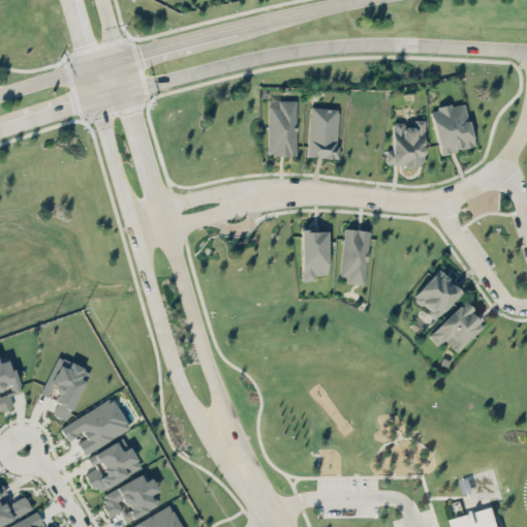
[(269,157),(298,157),(299,101),(270,101),(269,157)]
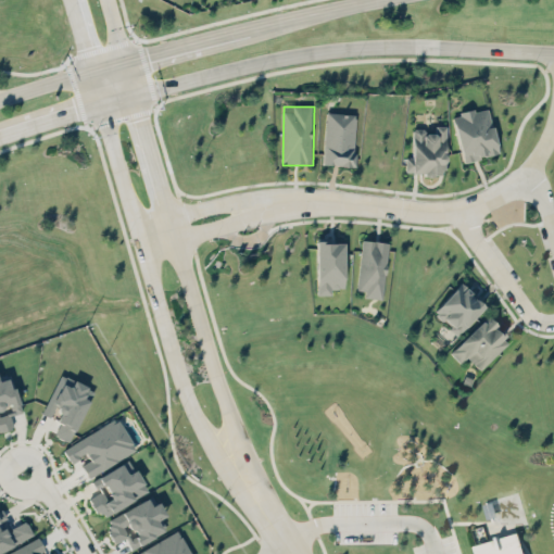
[(454,116),(464,163),(500,155),(490,109),(454,116)]
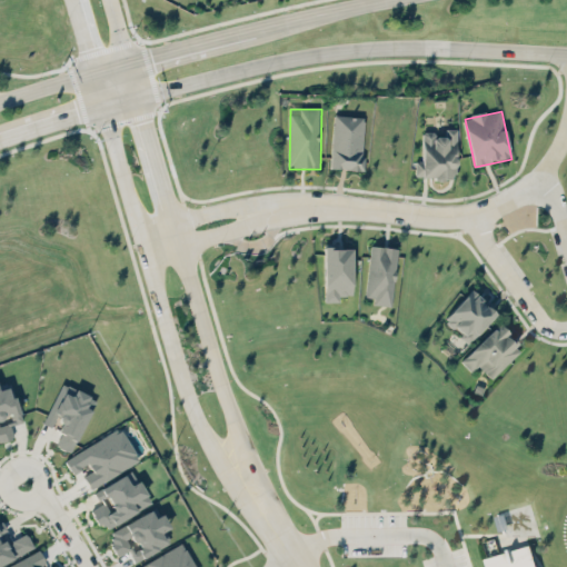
[(367,118),(335,117),(332,170),(365,172),(367,118)]
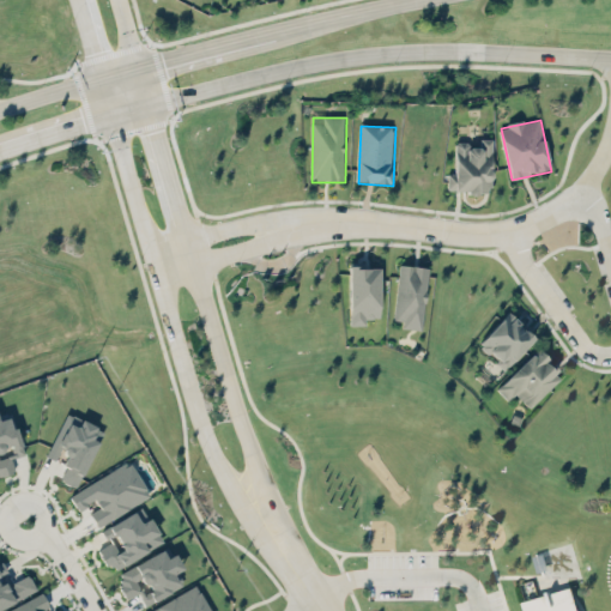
[(457,145),(454,192),(492,193),(494,140),(482,140),(482,146),(457,145)]
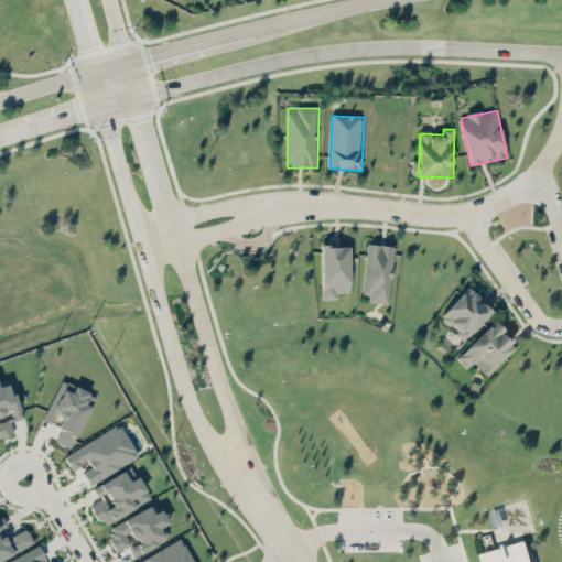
[(374,298),(373,304),(390,305),(396,248),(368,245),(364,296),(374,298)]
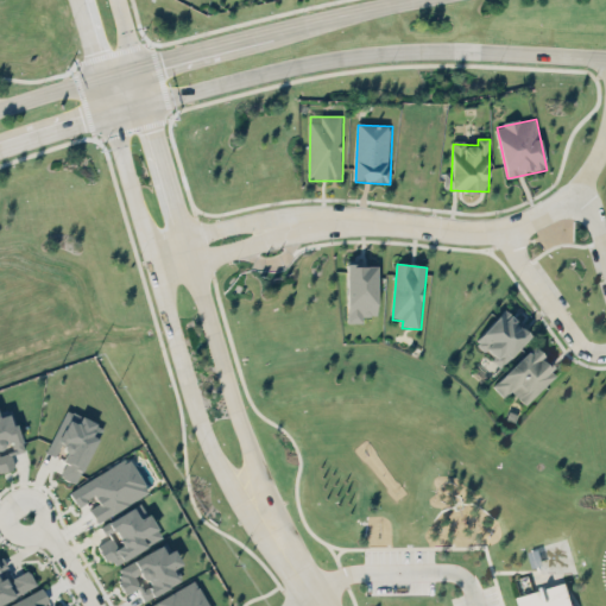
[(378,265),(347,265),(348,324),(365,324),(364,317),(378,317),(378,265)]
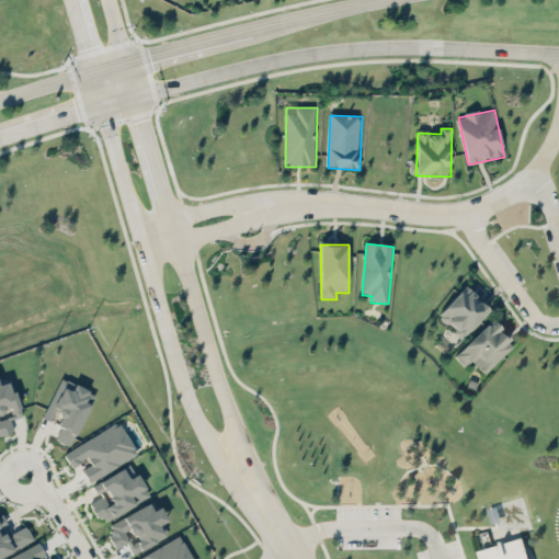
[(490,310),(466,287),(438,317),(464,339),(490,310)]
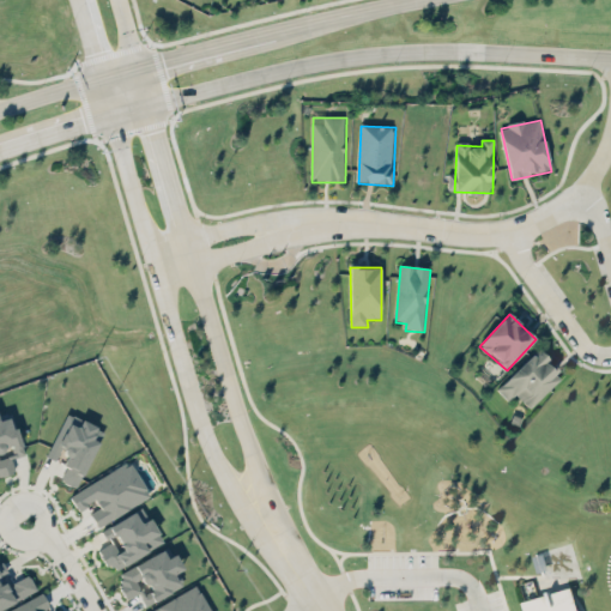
[(531,410),(564,379),(538,351),(497,391),(509,403),(518,395),(531,410)]
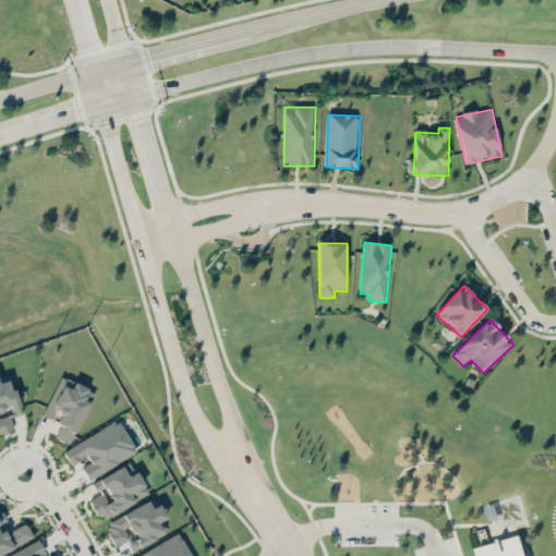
[(95,391),(63,378),(47,418),(62,424),(56,439),(72,446),(95,391)]
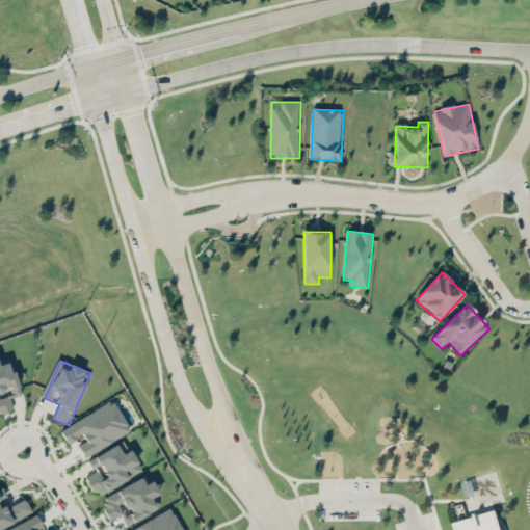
[(61,429),(70,446),(77,442),(84,457),(131,434),(115,402),(61,429)]
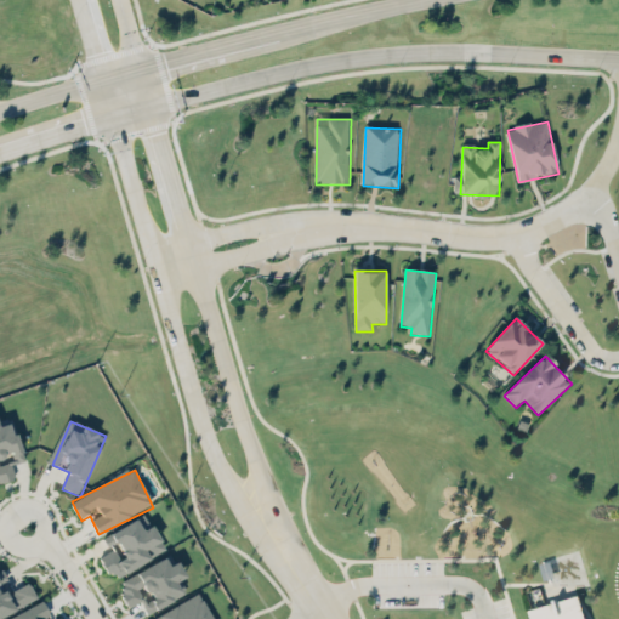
[(114,580),(166,551),(146,515),(103,539),(112,552),(102,557),(114,580)]
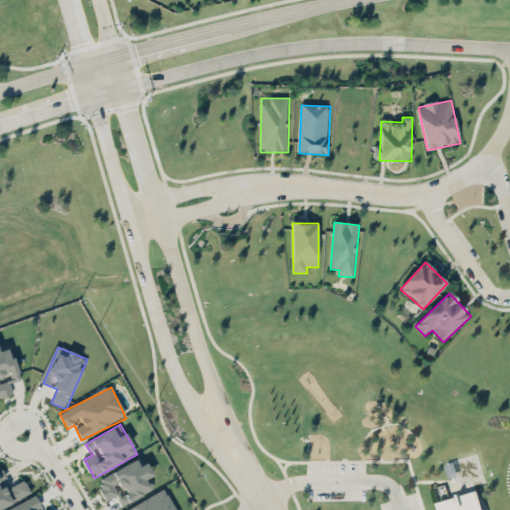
[(122,507),(156,489),(150,478),(154,476),(147,463),(141,466),(137,460),(97,481),(108,501),(117,496),(122,507)]
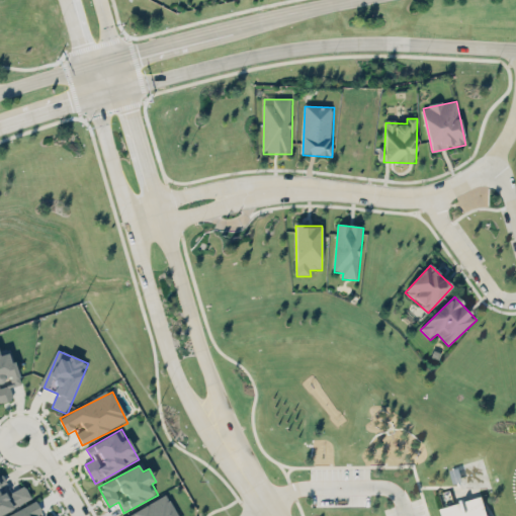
[(2,515),(32,502),(26,487),(1,497),(0,494),(0,488),(7,485),(4,478),(0,479),(0,515),(2,515)]
